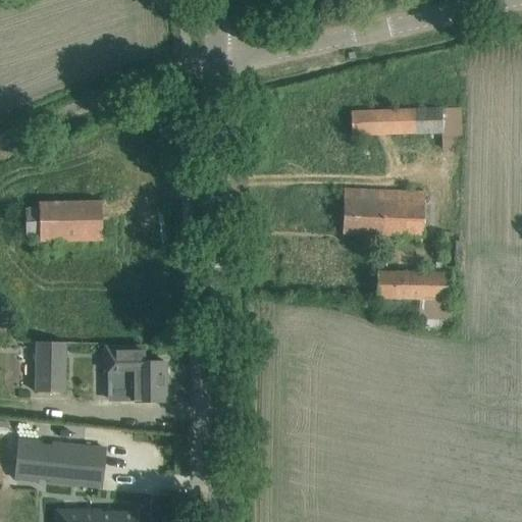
[(352,136),(441,132),(441,151),(463,150),(461,106),(351,112),(352,136)]
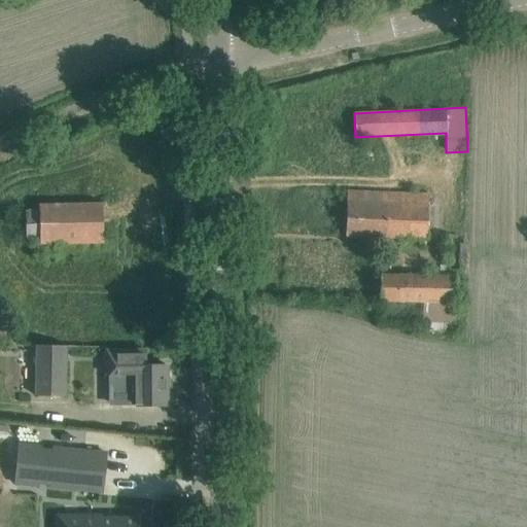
[(429,194),(367,192),(347,191),(345,236),(365,237),(427,239),(429,194)]
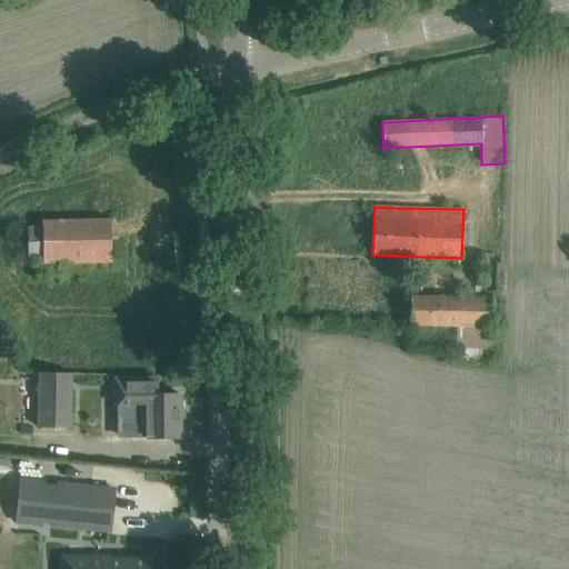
[(42,263),(111,262),(110,220),(42,221),(42,228),(28,228),(28,258),(42,257),(42,263)]
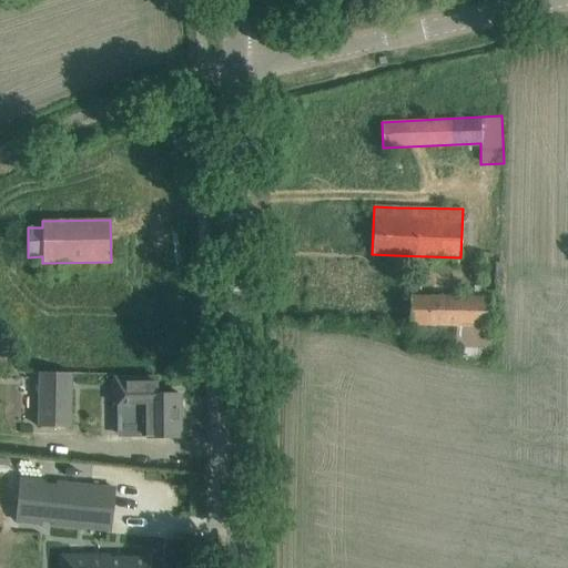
[(411,296),(409,325),(457,326),(457,351),(463,351),(463,358),(490,358),(490,327),(492,298),(411,296)]
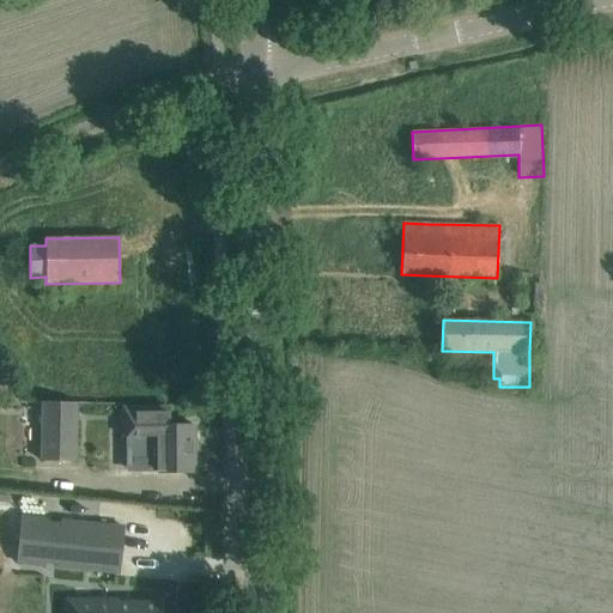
[(41,404),(41,460),(77,460),(77,404),(41,404)]
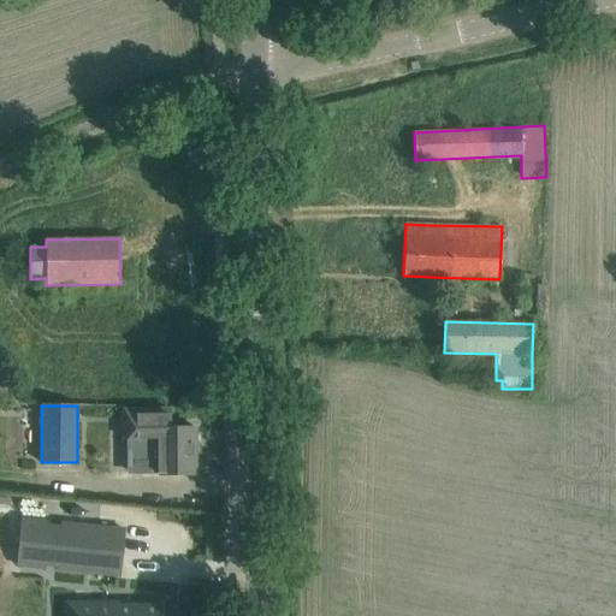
[(170,409),(124,409),(124,438),(125,438),(126,475),(159,474),(196,474),(196,445),(196,427),(170,428),(170,409)]
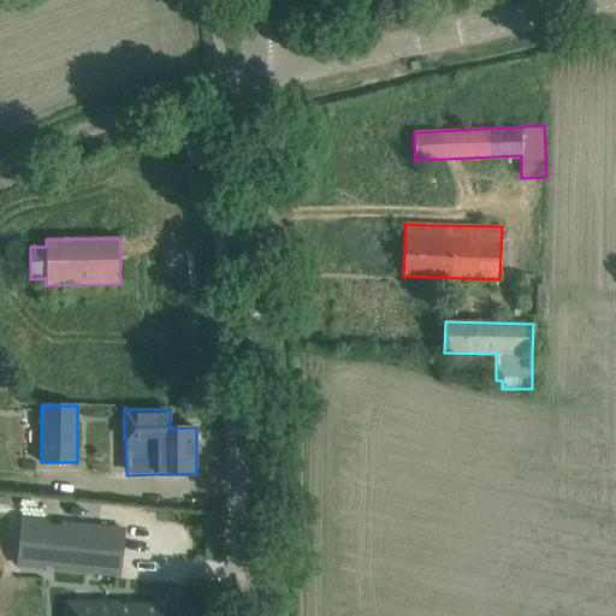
[(23,519),(18,567),(45,569),(45,566),(47,566),(57,567),(57,570),(92,573),(119,576),(124,529),(66,523),(65,527),(49,525),(49,522),(23,519)]
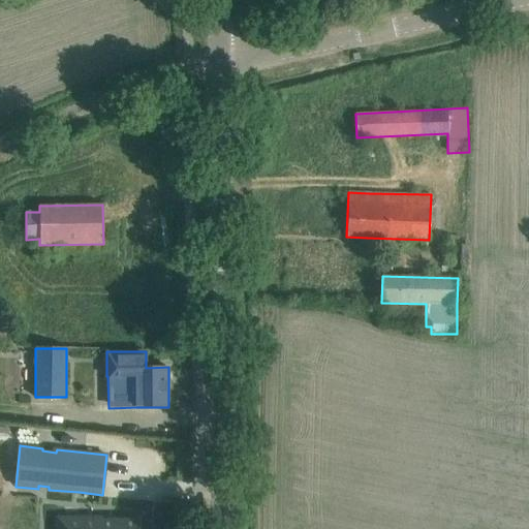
[(102,517),(57,517),(56,528),(138,528),(139,519),(102,519),(102,517)]
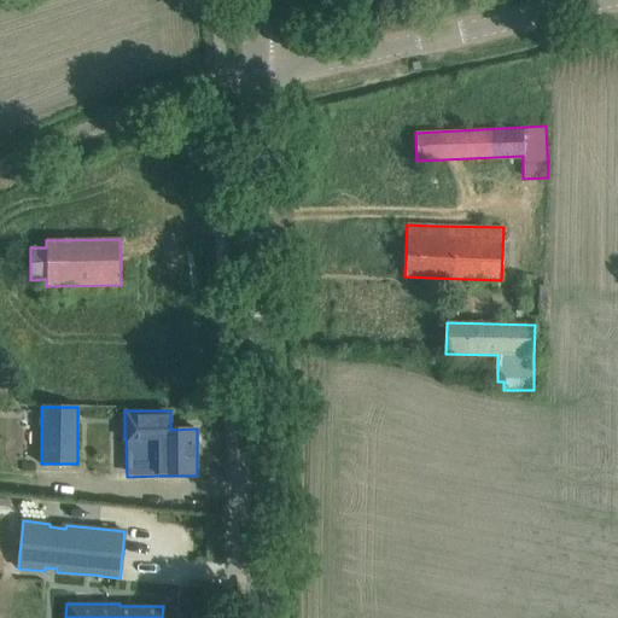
All buildings are outlined.
